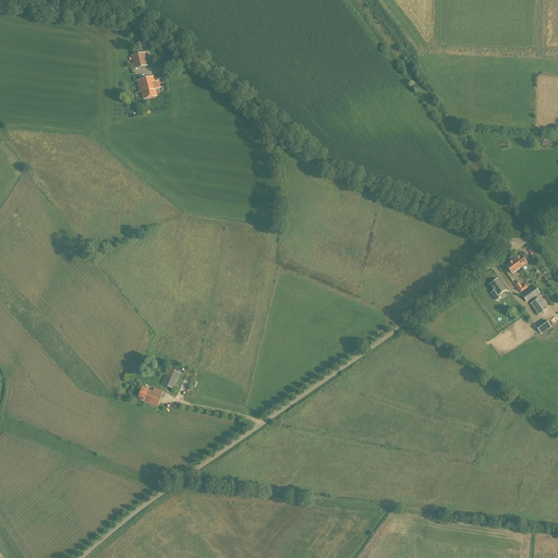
[(145,52),(131,56),(134,69),(148,65),(145,52)]
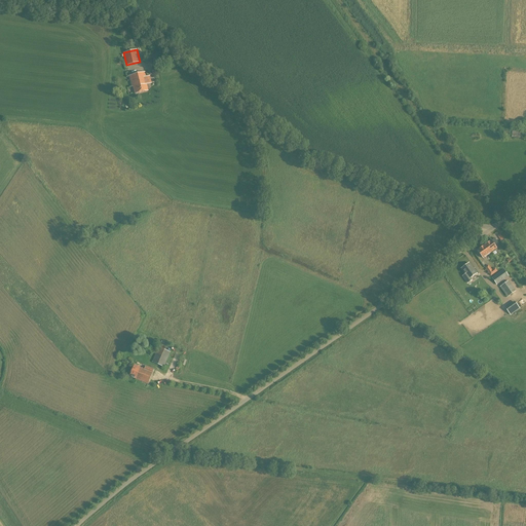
[(134,87),(147,84),(151,83),(150,76),(146,77),(145,72),(129,76),(132,87),(133,86),(134,87)]
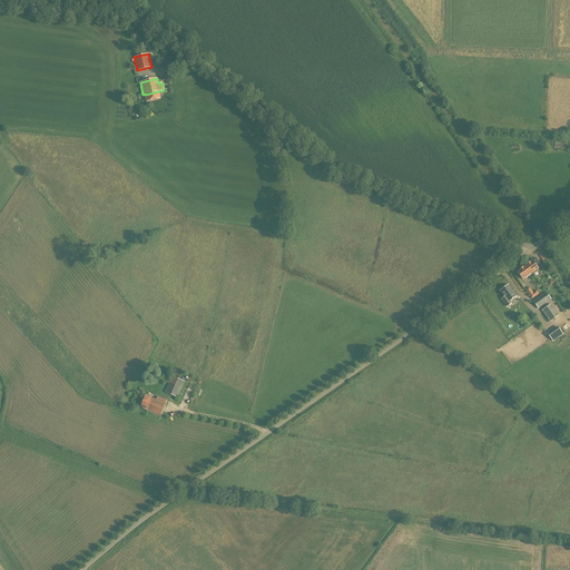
[(159,91),(145,95),(146,101),(160,98),(159,91)]
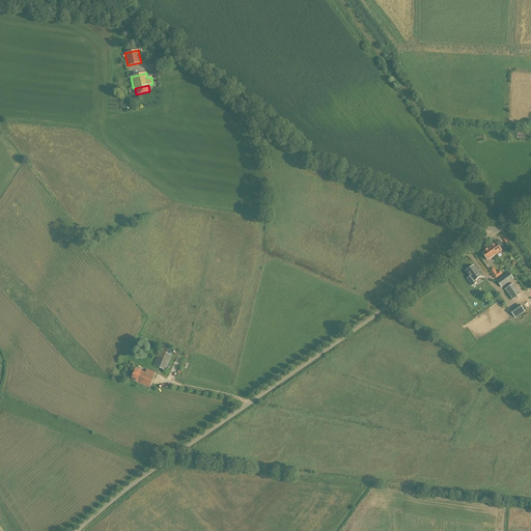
[(496,243),(487,249),(490,252),(493,251),(496,254),(501,251),(496,243)]
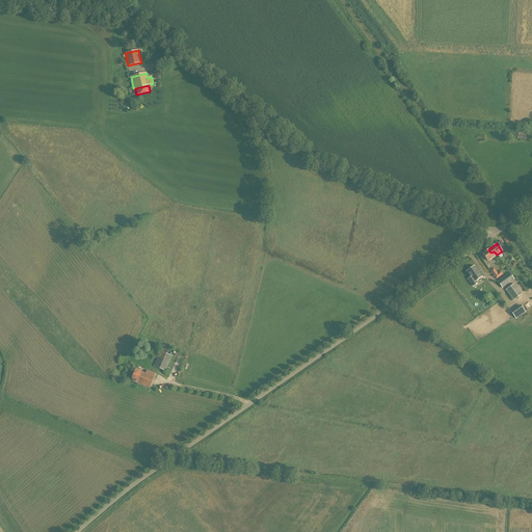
[(490,253),(488,249),(482,254),(488,261),(497,255),(494,251),(490,253)]
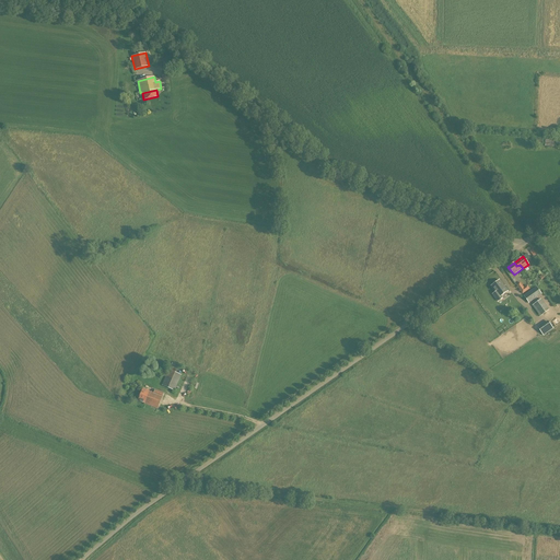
[(496,292),(493,294),(497,299),(499,296),(508,291),(499,280),(491,286),(496,292)]
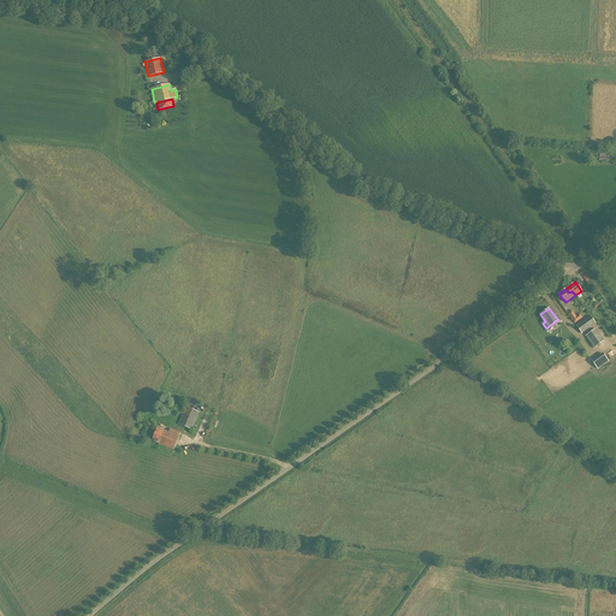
[(573,311),(568,314),(574,323),(579,320),(573,311)]
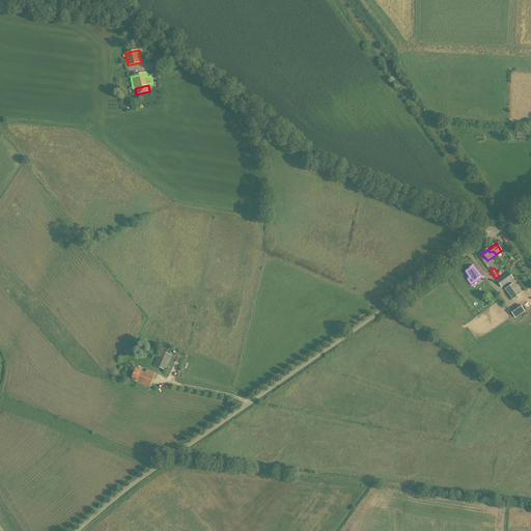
[(508,272),(497,280),(502,287),(513,279),(508,272)]
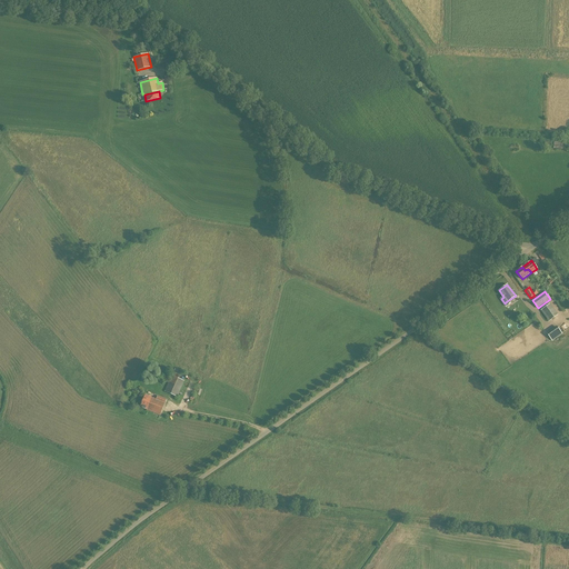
[(550,319),(558,315),(550,303),(543,309),(550,319)]
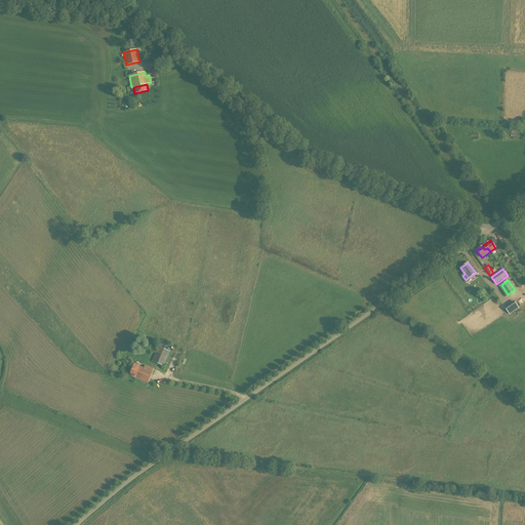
[(170,352),(158,347),(153,358),(152,361),(163,366),(170,352)]
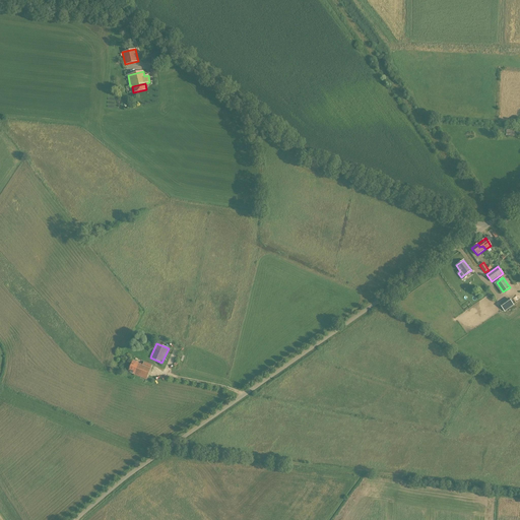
[(134,375),(146,379),(152,366),(143,363),(142,366),(138,364),(133,361),(128,373),(134,375)]
